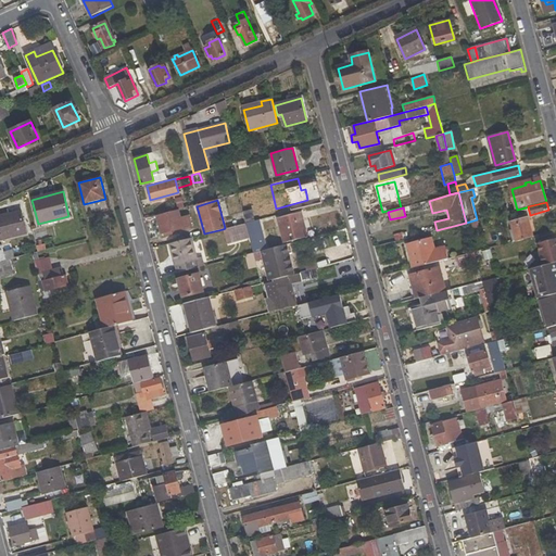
[(0,239),(25,234),(20,211),(0,216),(0,239)]
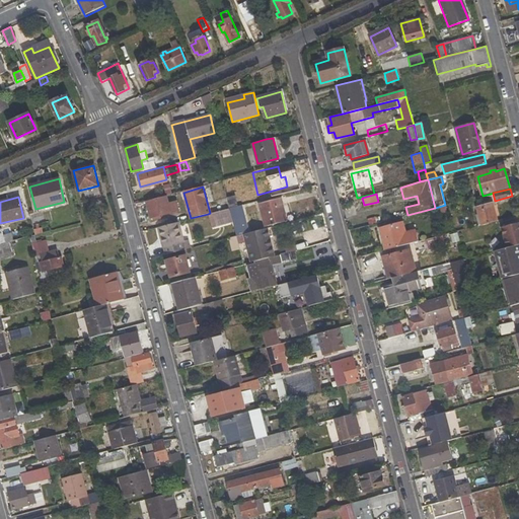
[(147,202),(151,217),(154,217),(159,215),(178,211),(176,201),(167,203),(166,197),(147,202)]
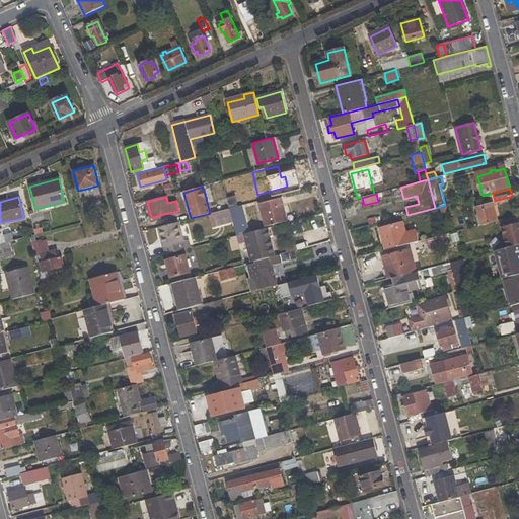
[(265,226),(287,221),(281,198),(258,204),(265,226)]
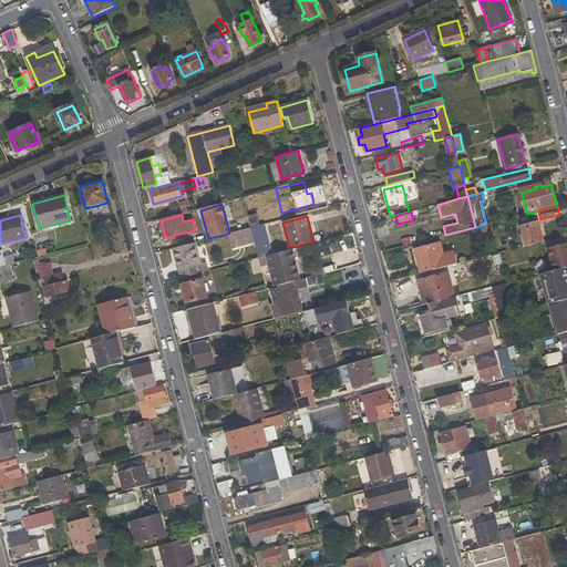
[(521,227),(524,246),(543,241),(537,223),(521,227)]
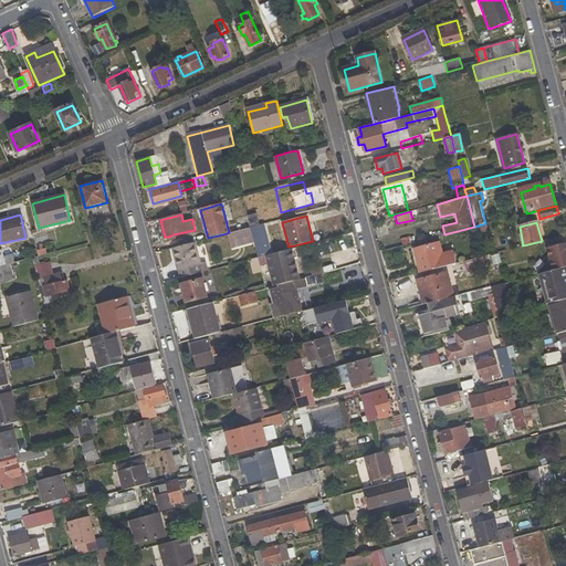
[(275,250),(266,252),(260,224),(259,224),(250,227),(254,242),(259,258),(266,255),(276,252),(275,250)]
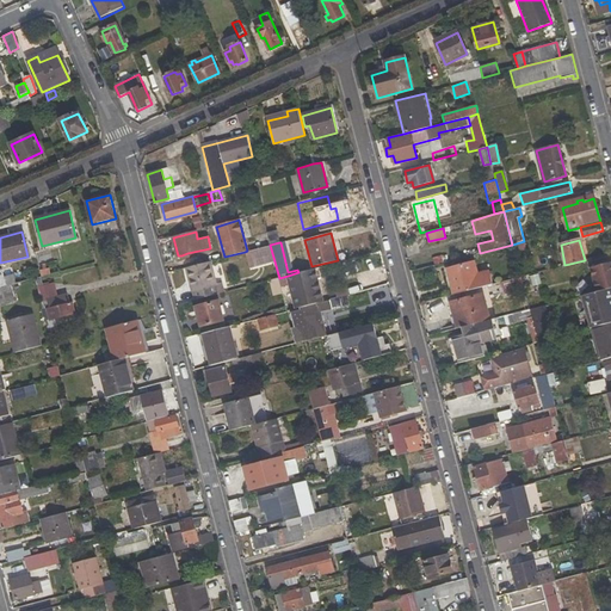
[(248,269),(275,261),(270,245),(247,251),(245,252),(248,269)]
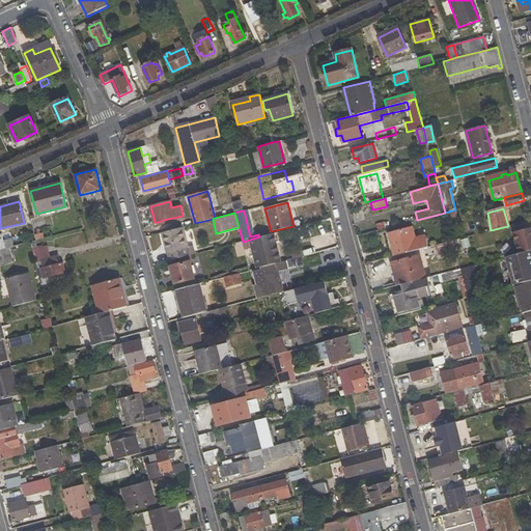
[(33,221),(33,216),(29,217),(33,231),(42,229),(39,219),(33,221)]
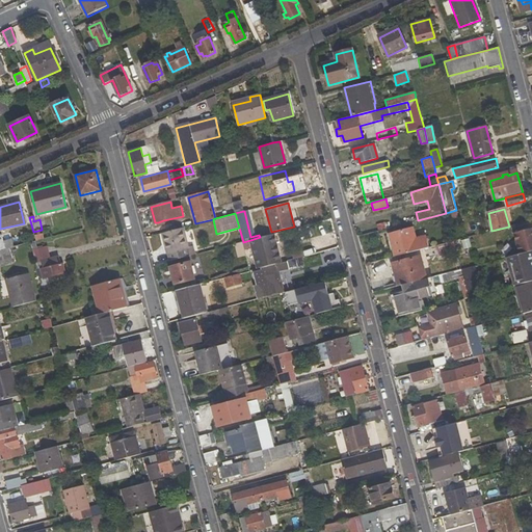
[(189,247),(184,227),(160,233),(165,254),(168,253),(169,261),(196,254),(194,246),(189,247)]
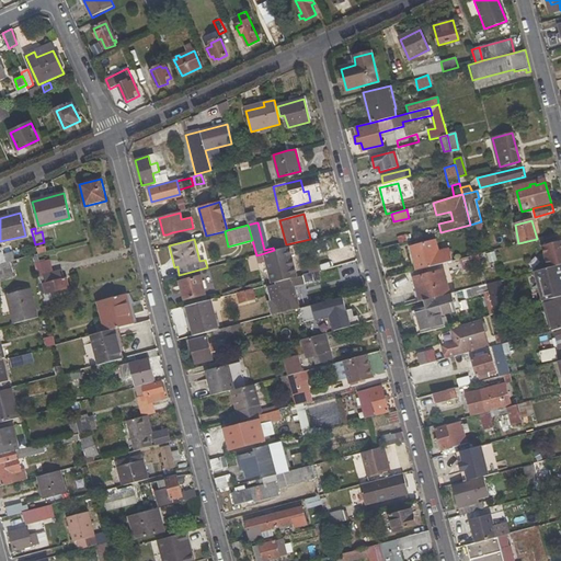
[(560,239),(542,245),(549,268),(560,264),(560,239)]
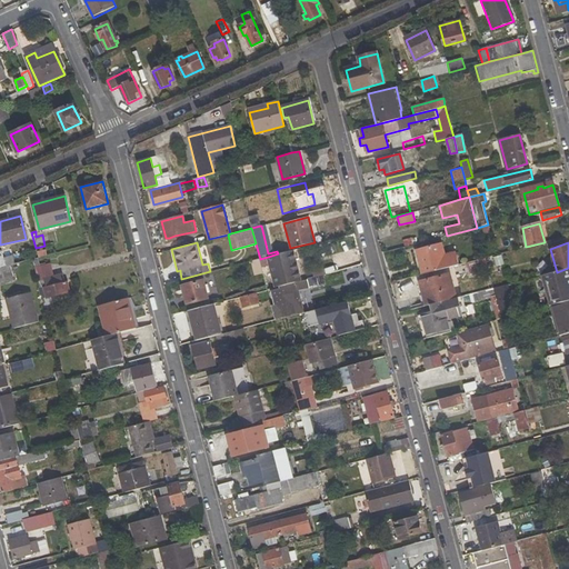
[(440,243),(417,250),(422,273),(458,263),(456,253),(443,257),(440,243)]
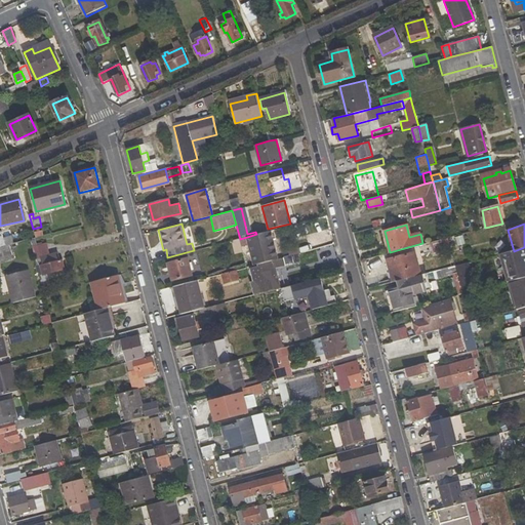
[(9,228),(0,230),(0,247),(11,244),(13,244),(9,228)]
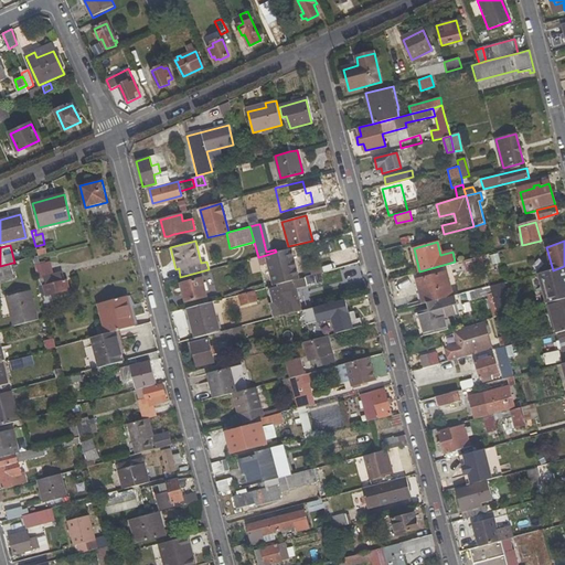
[(299,278),(291,248),(276,252),(266,255),(273,286),(278,284),(299,278)]
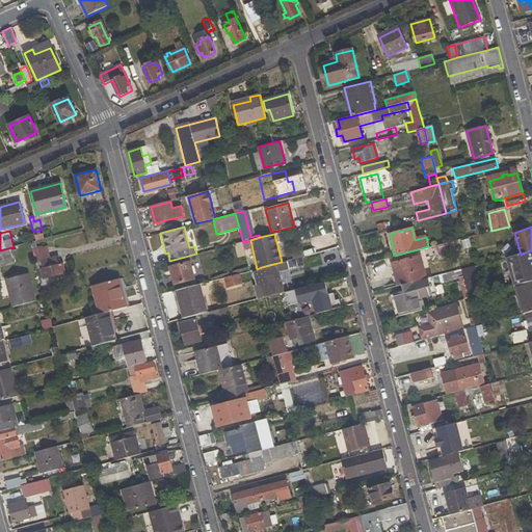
[(43,245),(37,247),(35,241),(30,242),(35,262),(42,261),(44,268),(60,264),(58,256),(46,259),(43,245)]
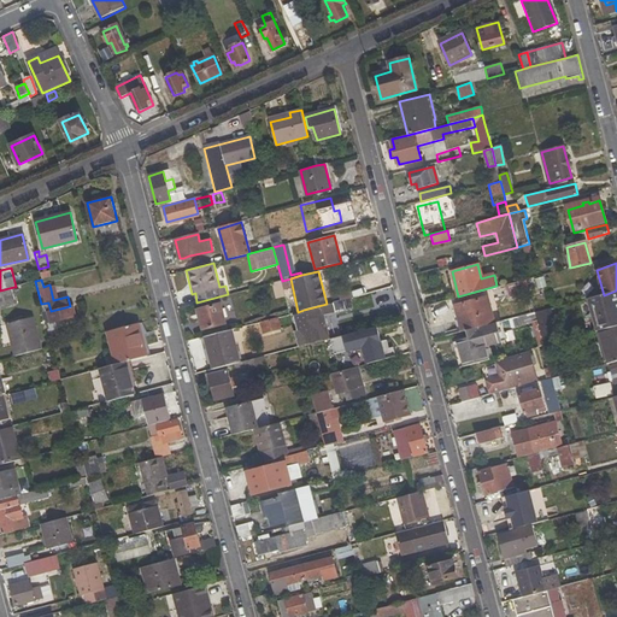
[(17,289),(15,289),(13,287),(0,291),(0,307),(17,304),(16,295),(18,294),(17,289)]
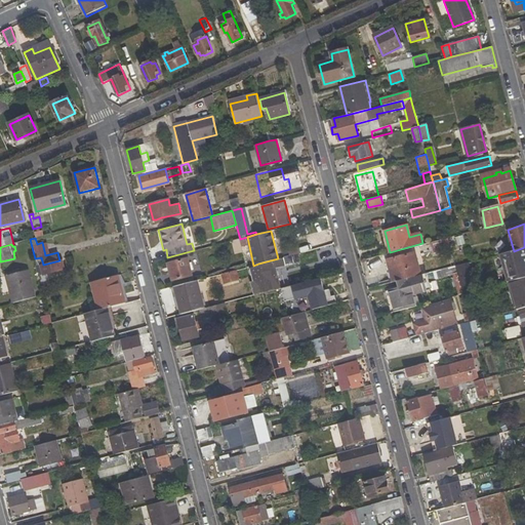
[(524,247),(514,251),(513,251),(500,254),(508,281),(524,276),(524,247)]
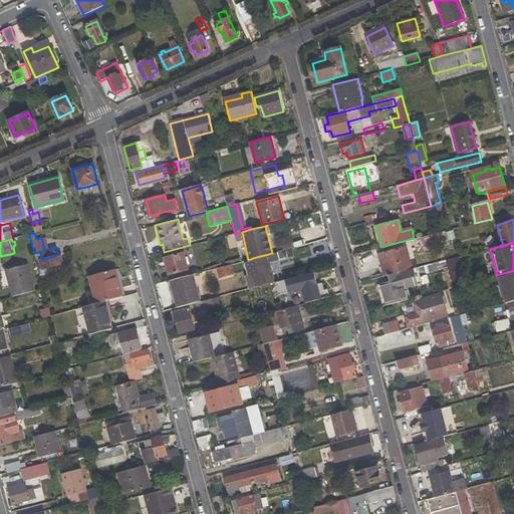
[(382,259),(379,260),(383,276),(386,276),(411,269),(405,247),(380,254),(382,259)]
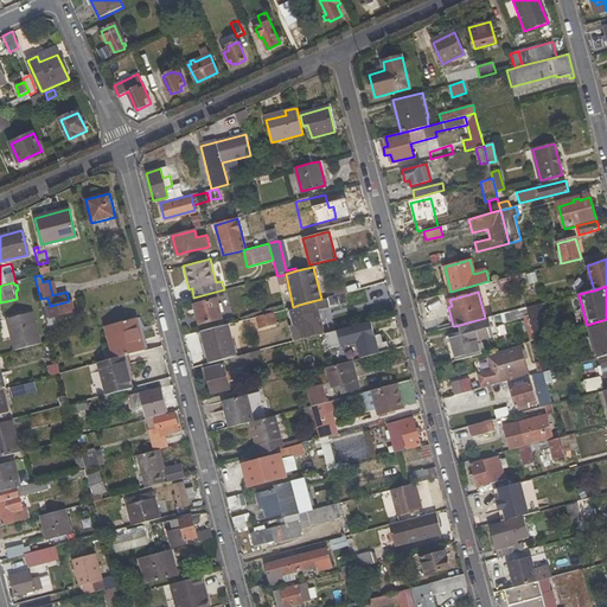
[(199,326),(223,320),(218,298),(193,304),(199,326)]
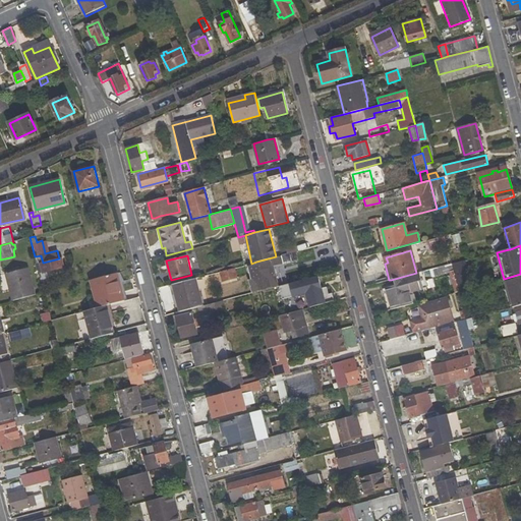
[(249,267),(251,278),(249,279),(252,292),(268,289),(265,278),(271,276),(268,269),(272,268),(271,266),(283,263),(281,255),(276,256),(256,262),(256,265),(249,267)]
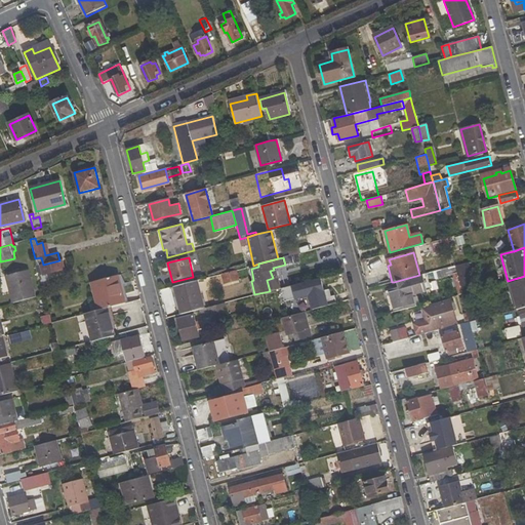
[(47,275),(66,270),(63,260),(59,260),(43,265),(39,266),(41,275),(39,276),(42,286),(42,288),(46,287),(45,283),(49,282),(47,275)]
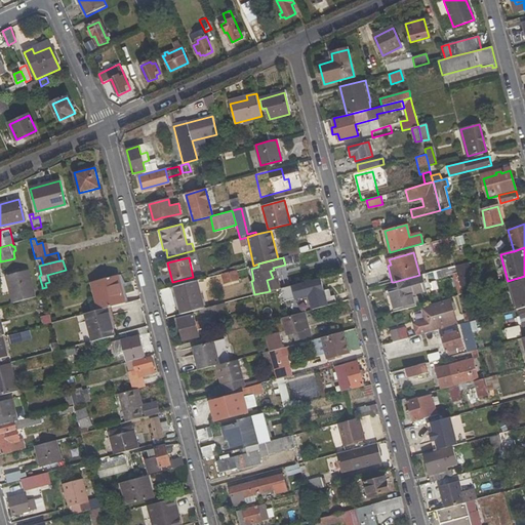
[(476,290),(469,263),(455,266),(456,273),(462,293),(476,290)]
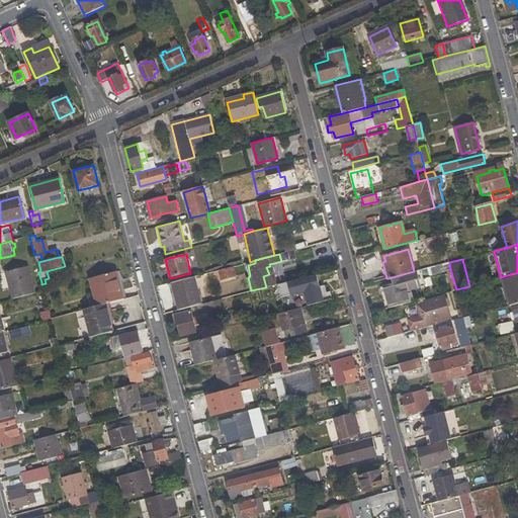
[(431,267),(433,274),(450,269),(449,262),(431,267)]
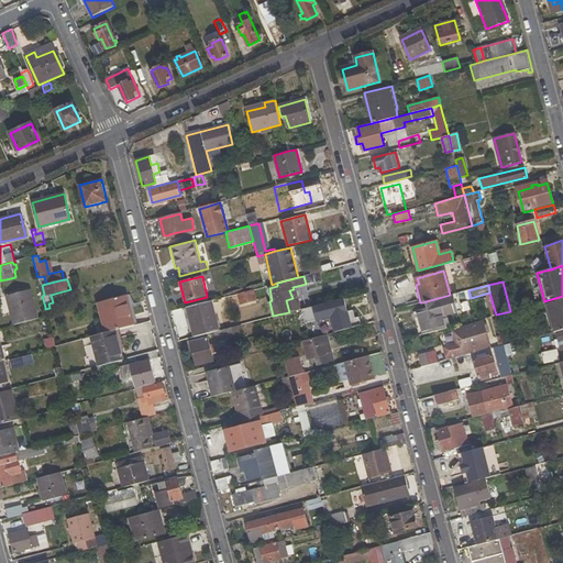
[(6,296),(13,324),(39,318),(31,289),(6,296)]
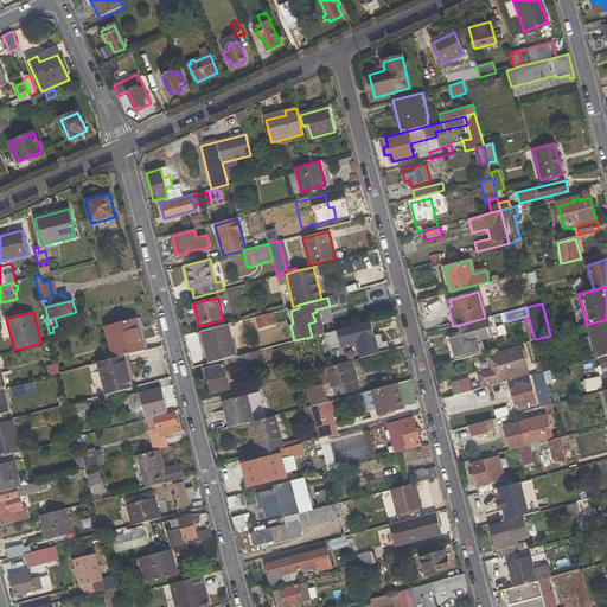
[(257,328),(276,324),(274,312),(254,317),(257,328)]
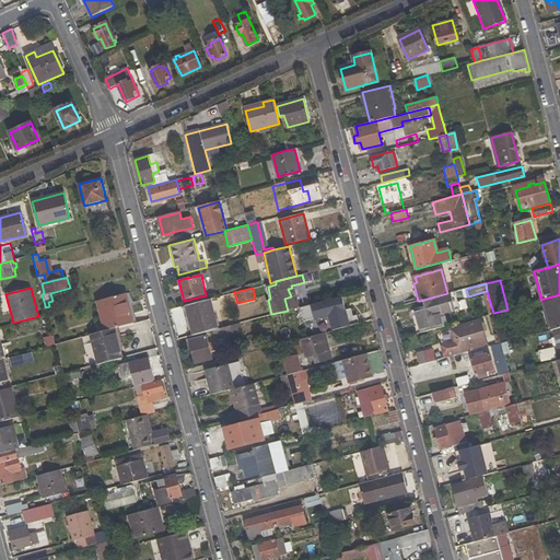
[(114,328),(135,323),(127,293),(96,302),(105,331),(114,328)]
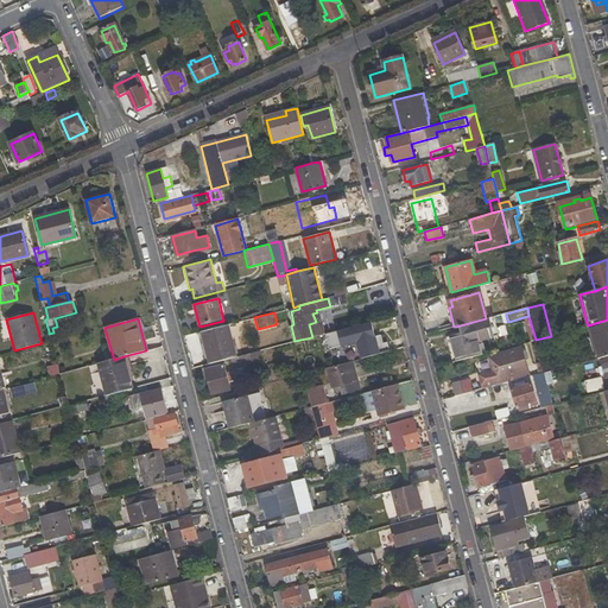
[(458,333),(450,336),(456,361),(480,354),(477,343),(492,339),(487,318),(486,318),(456,327),(458,333)]
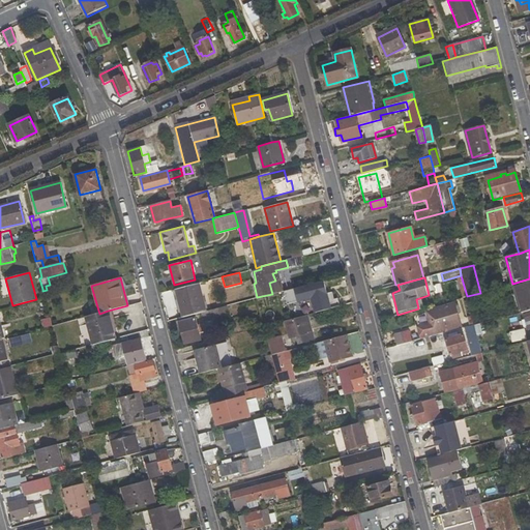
[(529,310),(529,278),(512,284),(520,313),(529,310)]
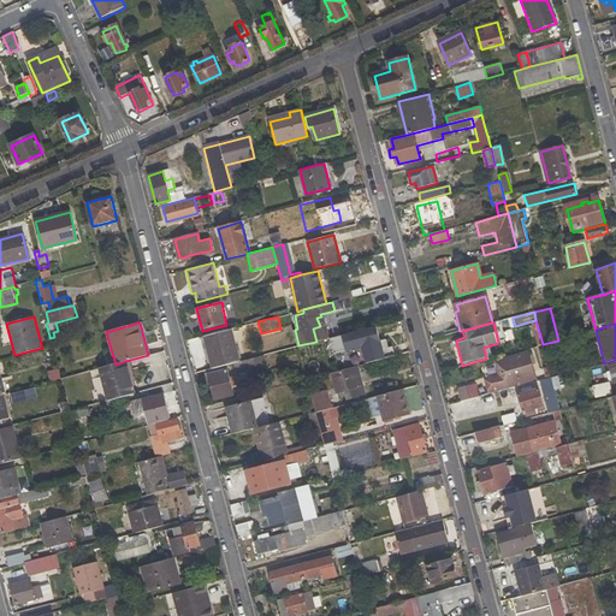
[(381,342),(377,325),(330,337),(335,354),(363,345),(368,363),(396,356),(394,347),(390,348),(388,339),(381,342)]
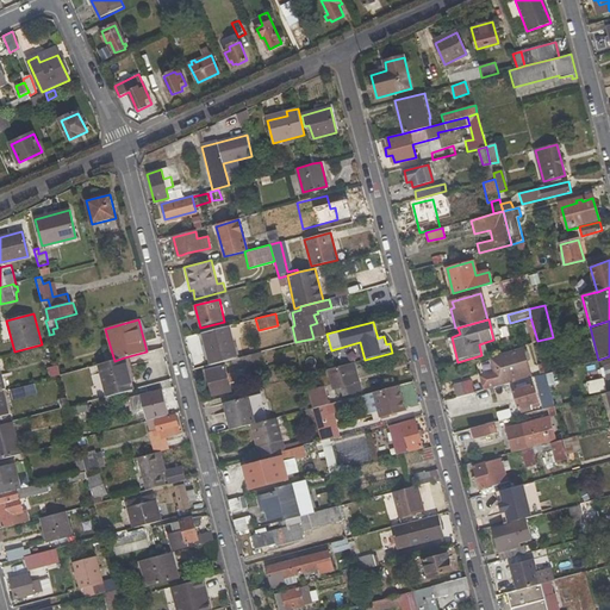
[(237,358),(228,325),(201,332),(210,365),(230,359),(237,358)]
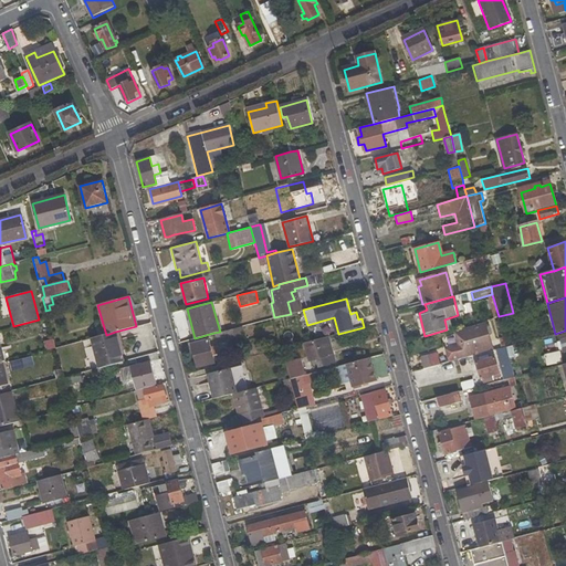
[(41,318),(48,317),(45,311),(45,308),(39,310),(41,318)]
